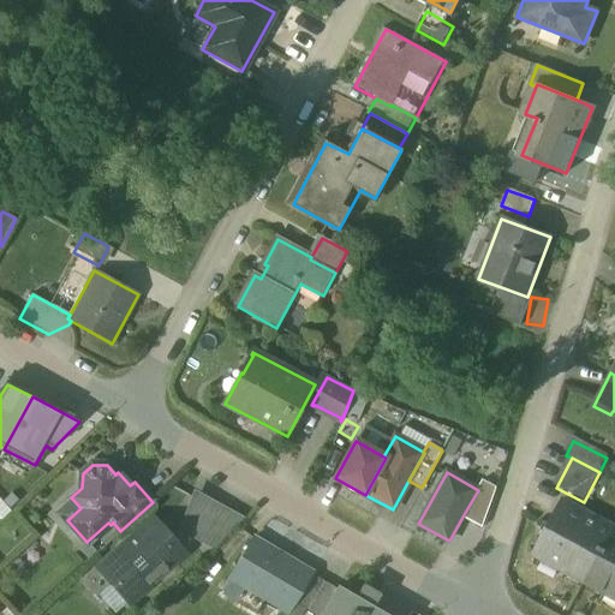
[(478,490),(463,517),(483,527),(497,488),(483,481),(478,490)]
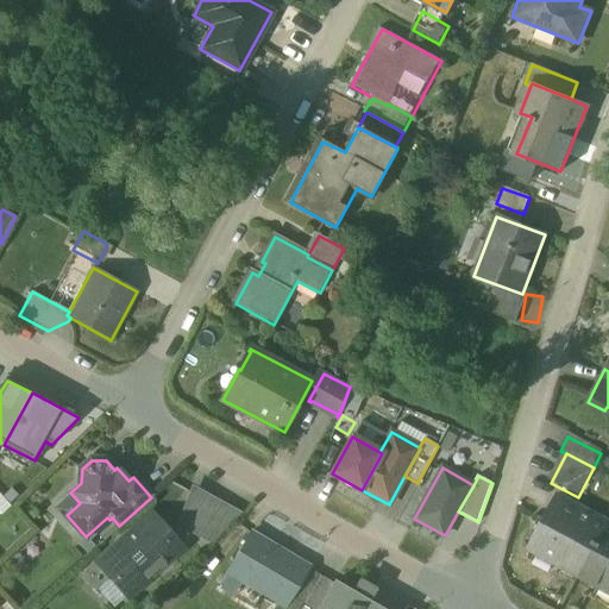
[(239,514),(198,491),(180,525),(209,541),(239,514)]
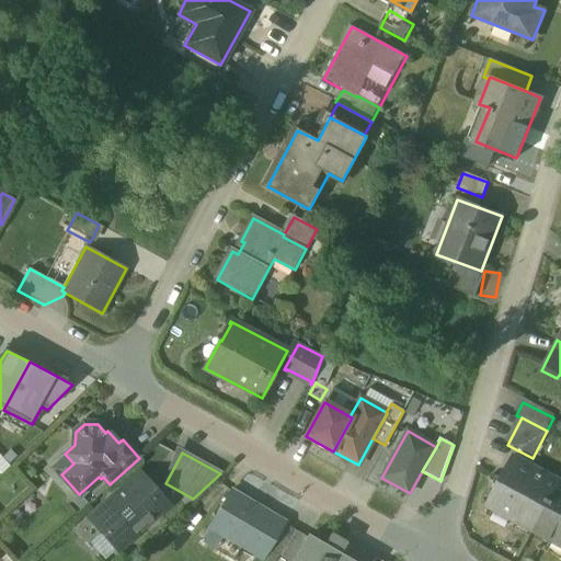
[(558,482),(514,459),(488,508),(534,533),(558,482)]
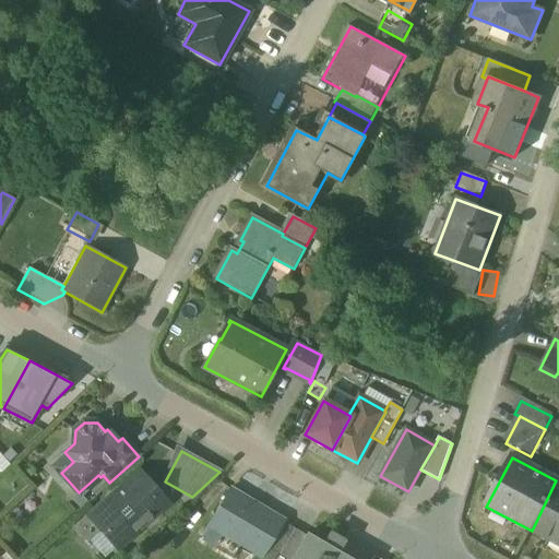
[(140,474),(91,518),(117,546),(135,530),(138,533),(153,520),(150,516),(166,502),(140,474)]
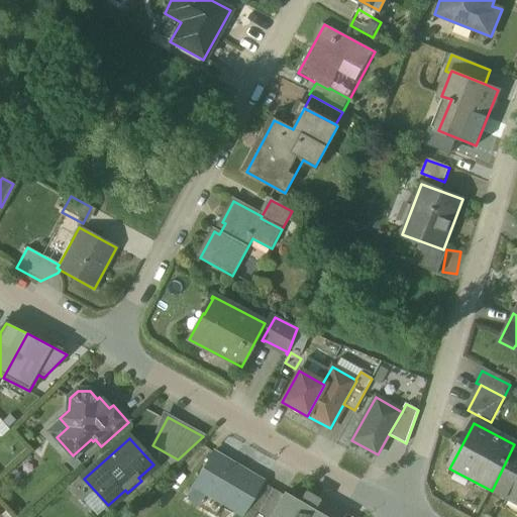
[(516,445),(514,444),(492,491),(516,503),(516,445)]
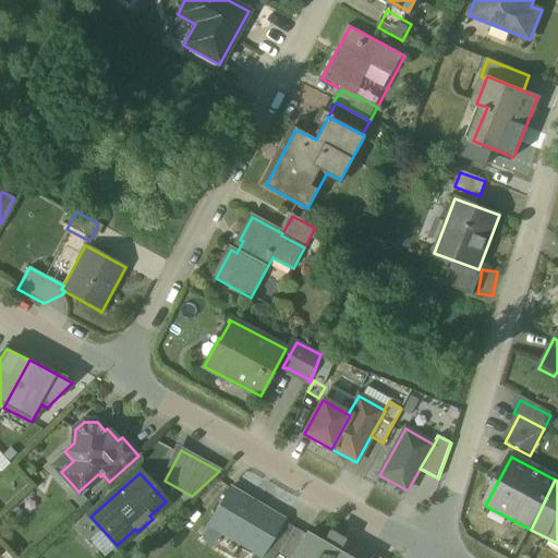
[(282,519),(228,486),(205,525),(259,557),(265,550),(267,546),(281,522),(282,519)]
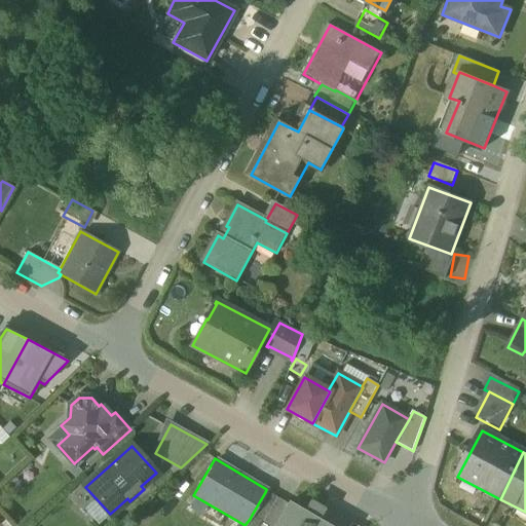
[(276,497),(265,492),(252,515),(262,521),(263,521),(276,497)]
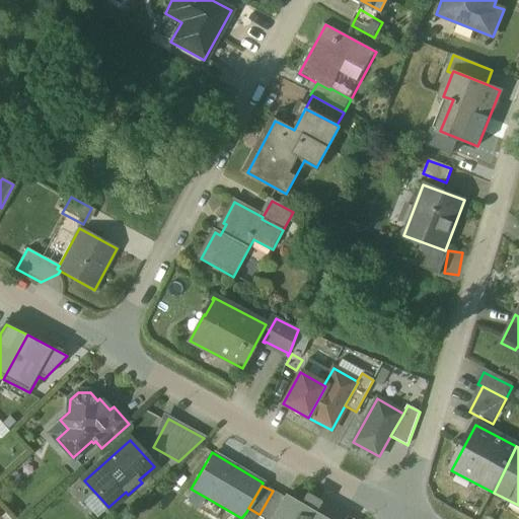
[(272,518),(284,498),(273,491),(260,514),(268,518),(272,518)]
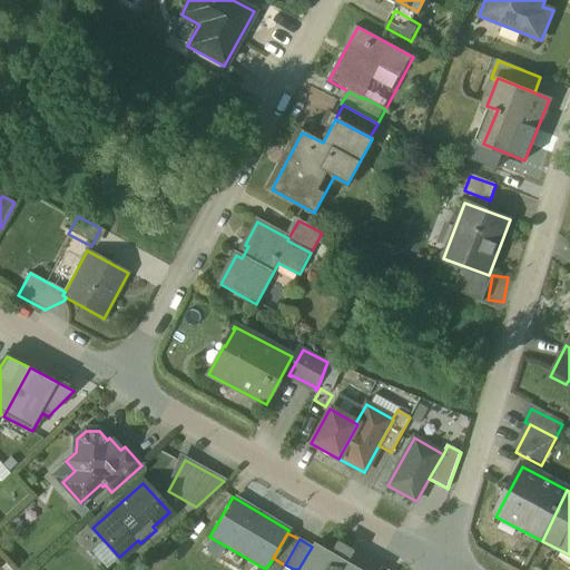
[(354,569),(313,546),(312,547),(298,569),(354,569)]
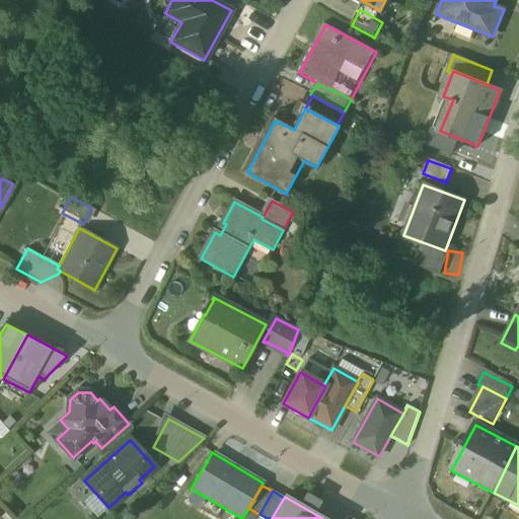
[(254,518),(258,514),(248,508),(246,512),(241,518),(240,518),(254,518)]
